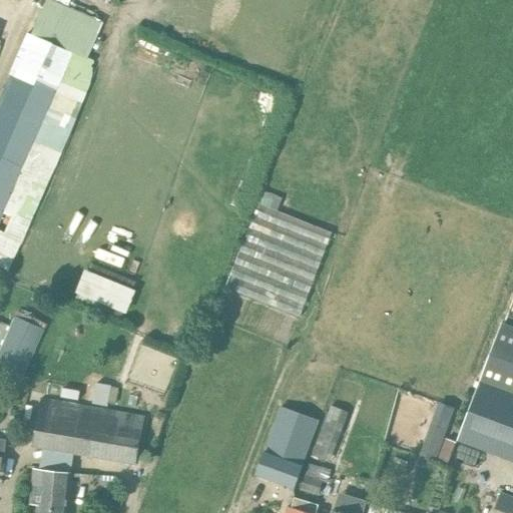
[(0,217),(72,52),(86,57),(101,22),(52,0),(44,0),(29,34),(26,32),(0,90),(0,217)]
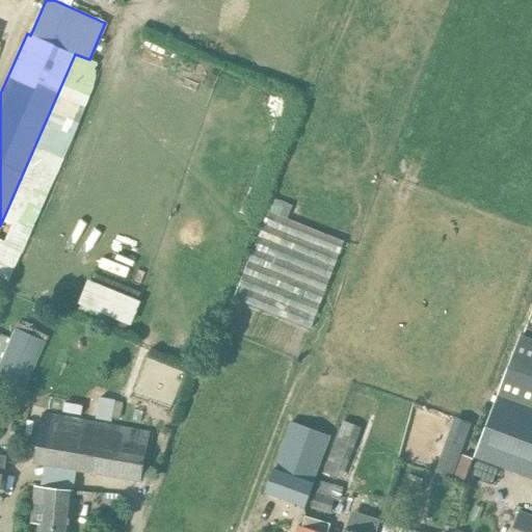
[(311,328),(344,240),(267,210),(233,297),(236,298),(235,299),(311,328)]
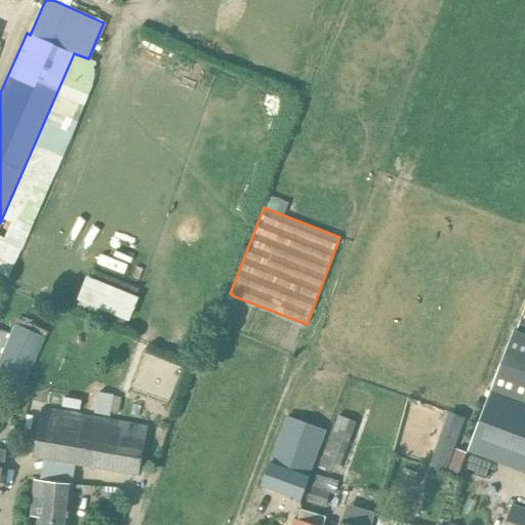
[(138,288),(92,269),(89,277),(87,276),(77,298),(129,321),(138,297),(135,295),(138,288)]
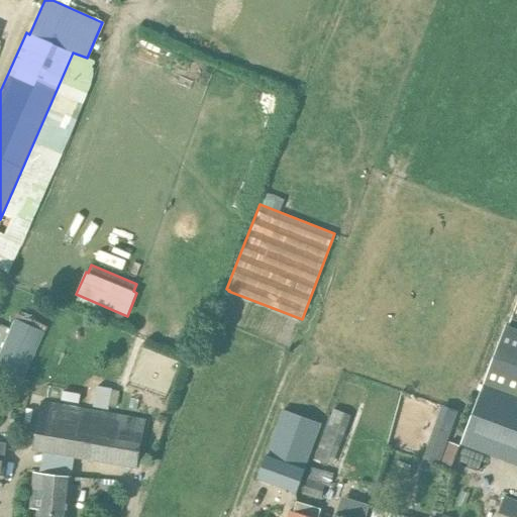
[(11,363),(28,371),(45,332),(14,318),(12,322),(13,322),(0,350),(0,375),(4,377),(11,363)]
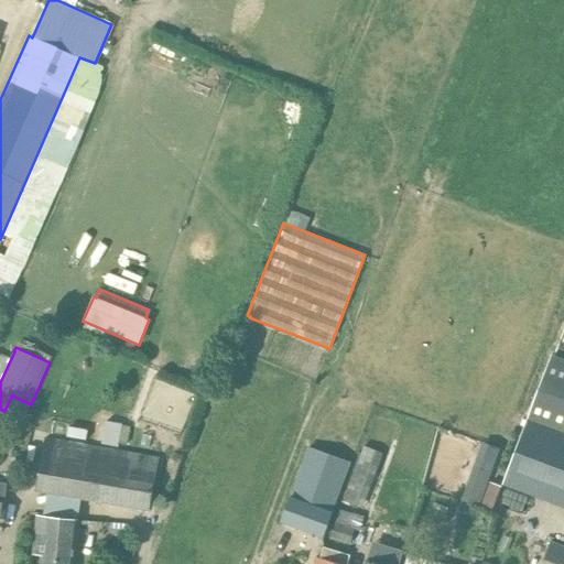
[(563,502),(563,358),(551,354),(503,480),(563,502)]
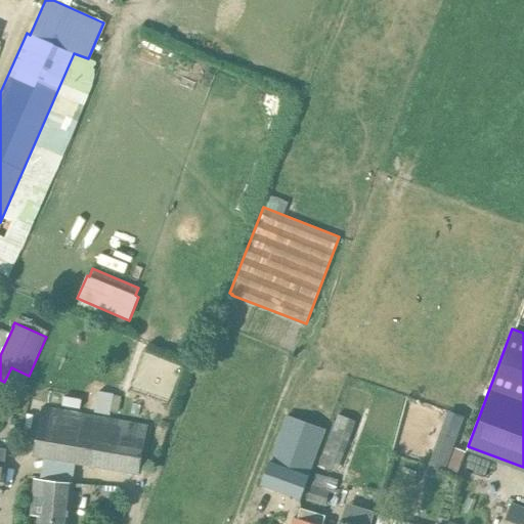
[(98,390),(93,411),(110,415),(114,393),(98,390)]
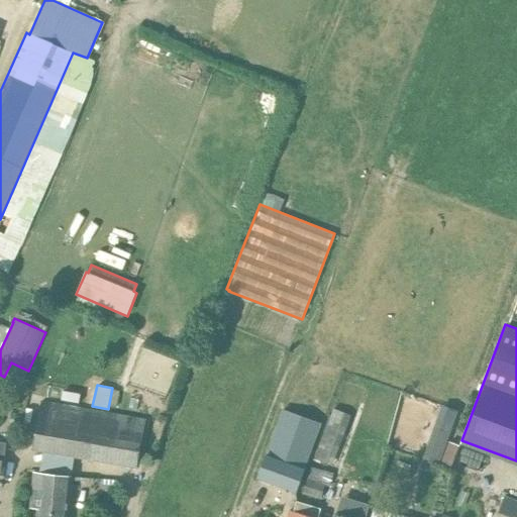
[(40,399),(31,449),(137,468),(145,417),(40,399)]
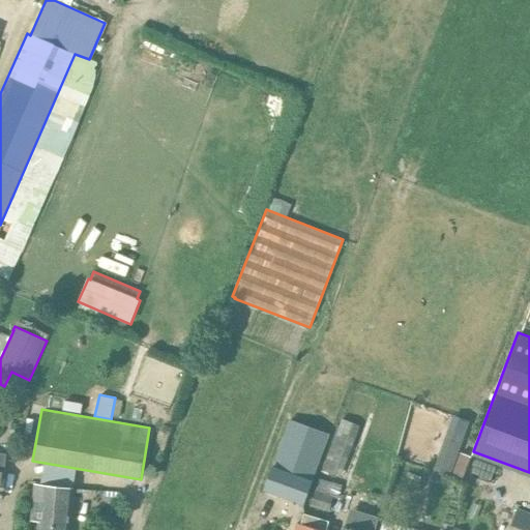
[(303,505),(329,434),(289,419),(263,491),(303,505)]
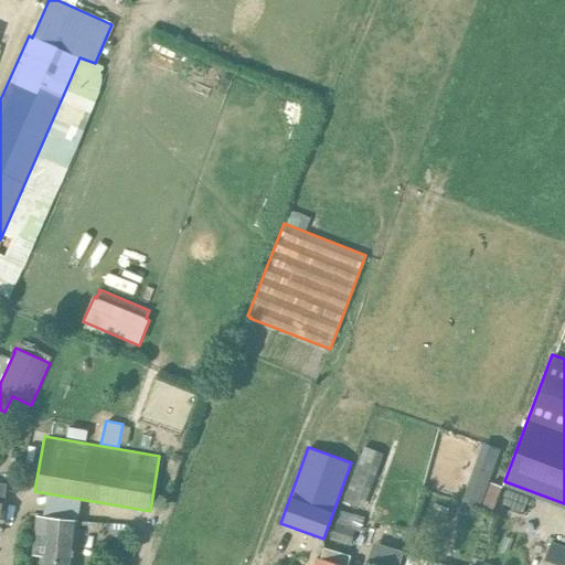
[(331,539),(351,545),(355,531),(360,532),(364,518),(340,510),(331,539)]
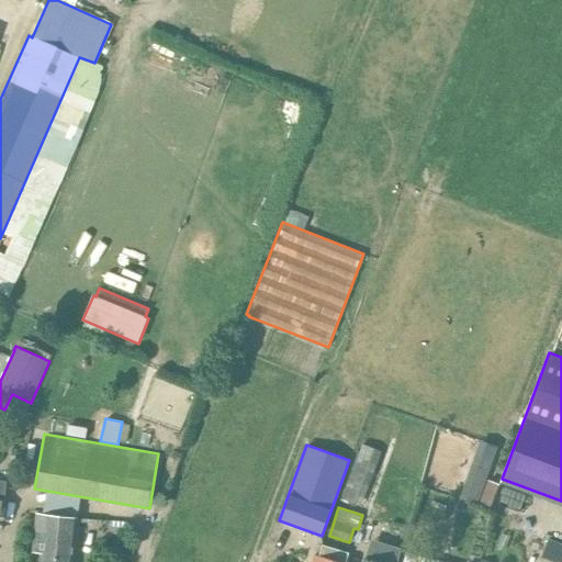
[(36,513),(32,550),(40,551),(38,561),(72,561),(78,517),(36,513)]
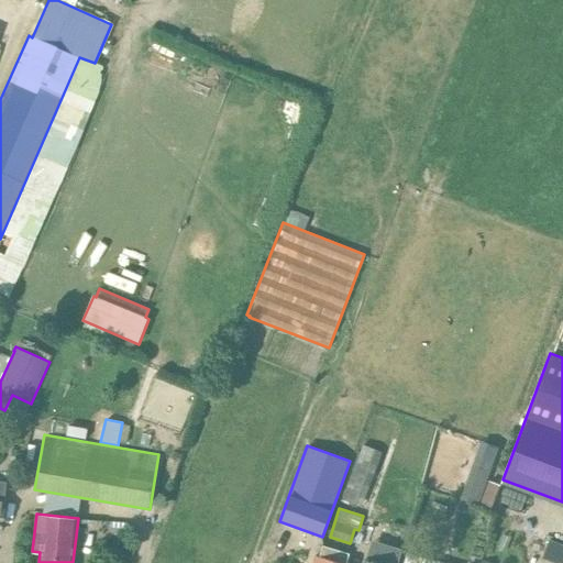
[(543,559),(556,562),(562,562),(562,545),(536,536),(528,558),(541,562),(543,559)]
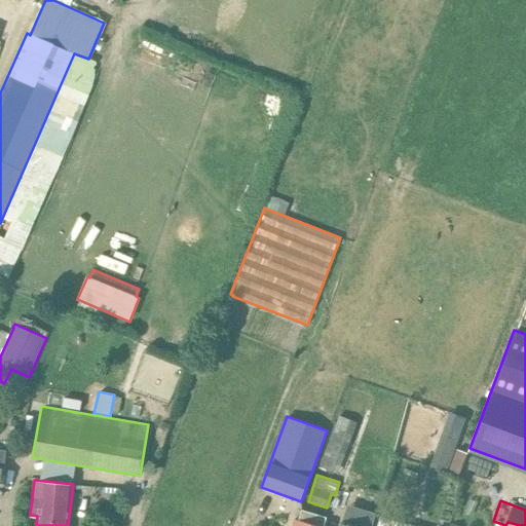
[(324,525),(327,518),(301,510),(298,519),(294,518),(292,525),(324,525)]
